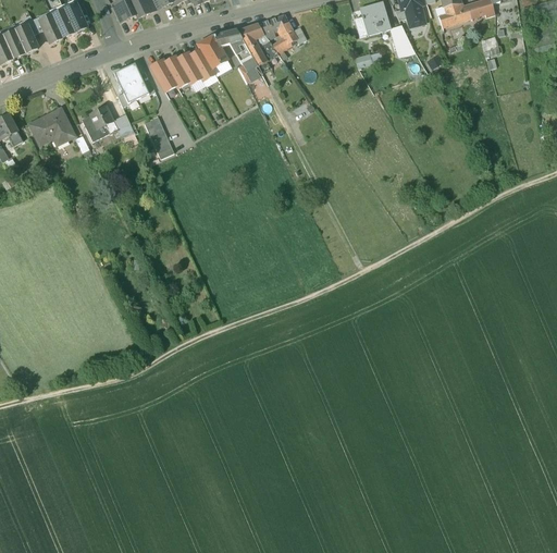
[(69,0),(62,3),(64,9),(76,4),(74,0),(69,0)]
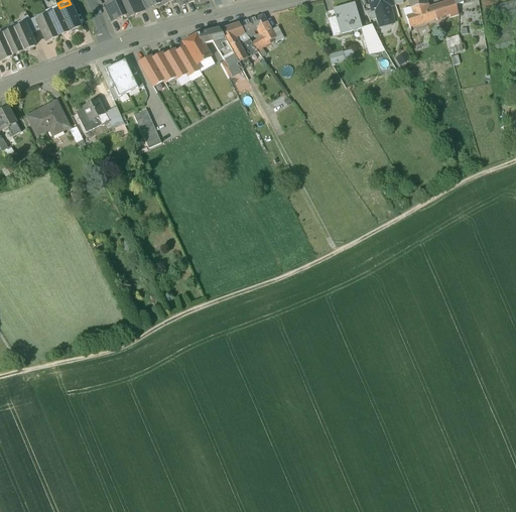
[(80,9),(76,0),(69,0),(71,4),(71,3),(75,12),(80,9)]
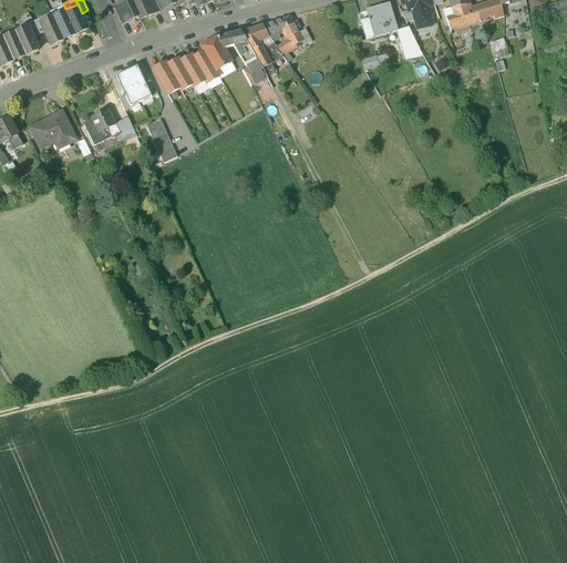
[(126,17),(119,0),(113,2),(121,20),(126,17)]
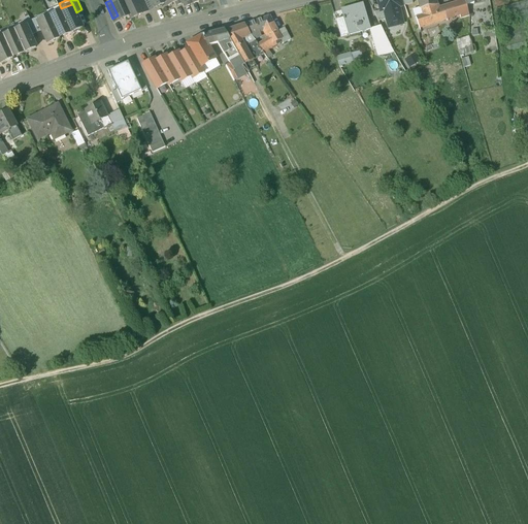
[(130,11),(124,0),(110,0),(118,15),(119,17),(129,12),(130,11)]
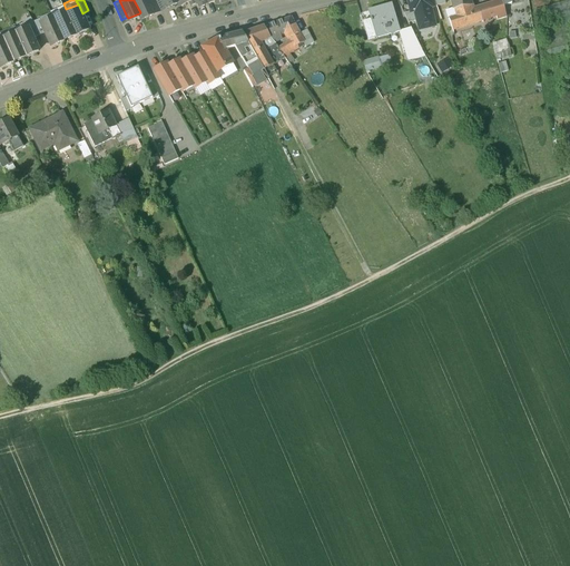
[(134,0),(140,12),(139,13),(141,17),(154,10),(153,9),(148,0),(134,0)]
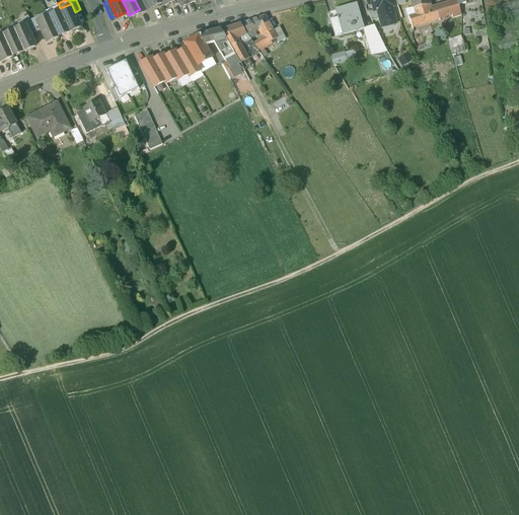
[(135,0),(139,8),(145,6),(142,0),(135,0)]
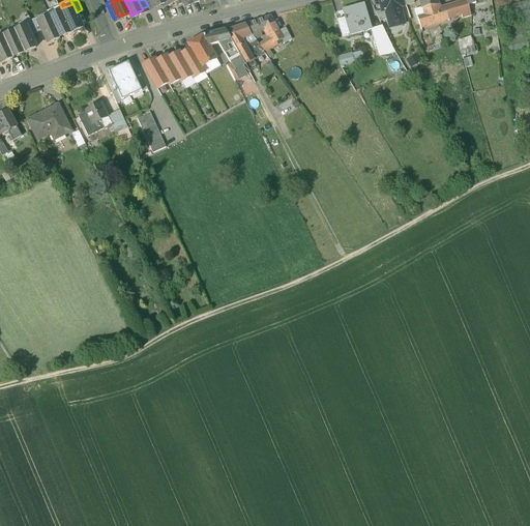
[(363,0),(342,6),(344,13),(344,15),(336,17),(342,33),(350,31),(350,32),(371,26),(363,0)]
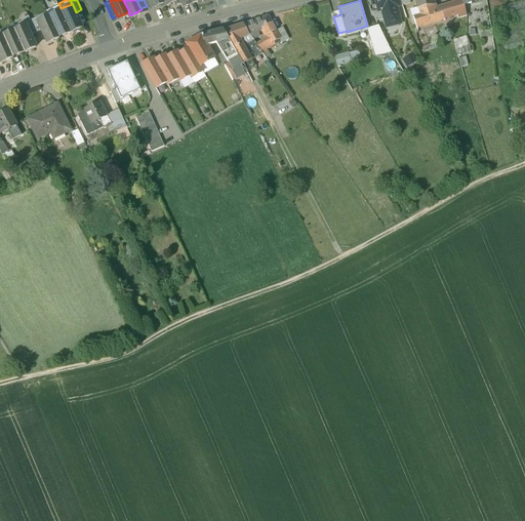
[(375,0),(377,7),(381,6),(384,15),(385,17),(399,14),(396,4),(400,3),(399,0),(375,0)]
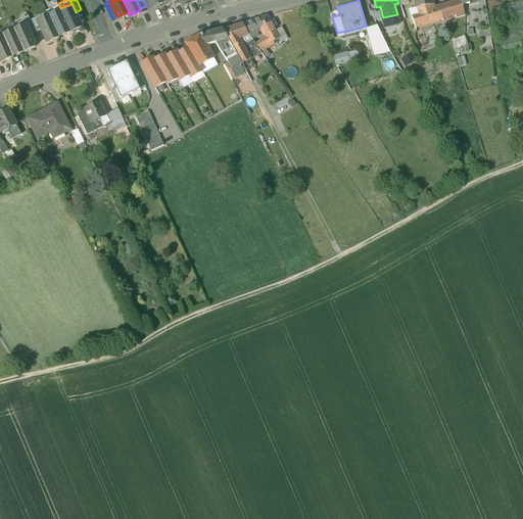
[(453,0),(438,5),(432,6),(430,2),(416,6),(416,5),(409,6),(415,24),(441,15),(455,11),(463,8),(462,2),(461,0),(453,0)]
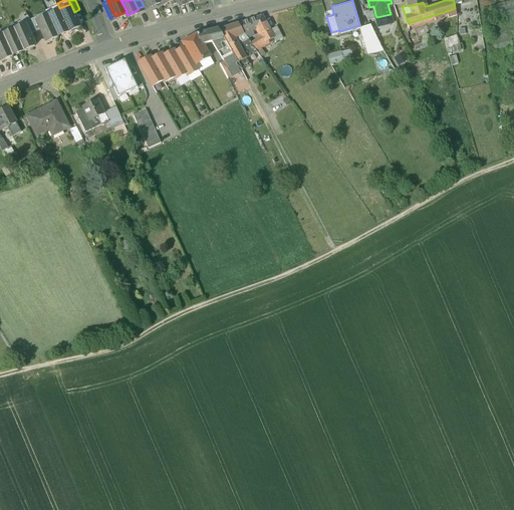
[(495,44),(513,41),(513,0),(512,0),(513,3),(493,6),(495,13),(501,11),(502,16),(497,16),(498,21),(491,22),(495,44)]
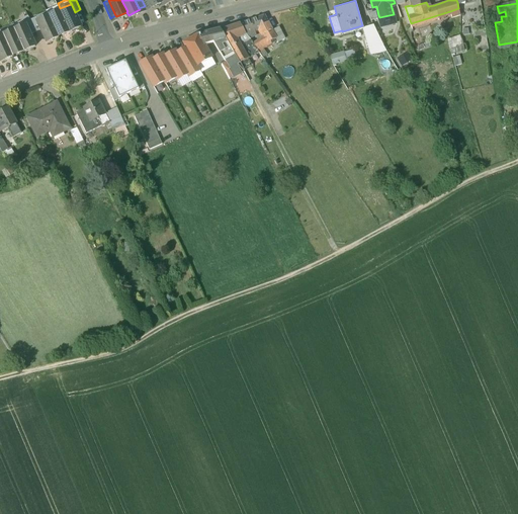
[(75,12),(71,3),(71,4),(60,8),(60,9),(69,28),(68,28),(69,29),(80,24),(75,12)]
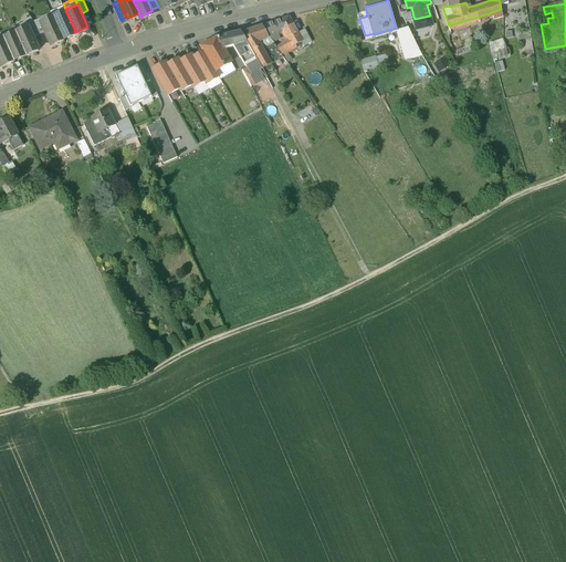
[(413,17),(411,7),(407,8),(400,10),(406,19),(413,17)]
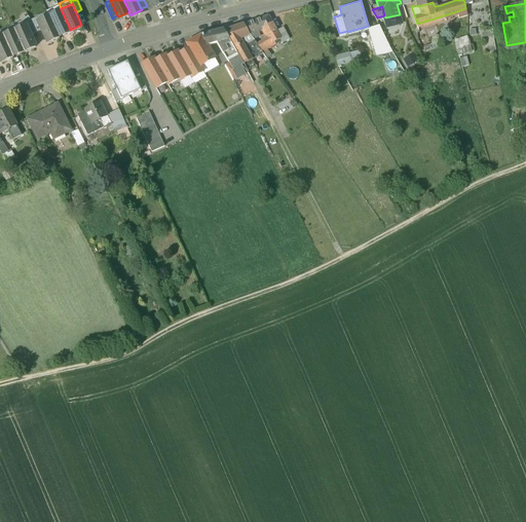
[(70,29),(61,9),(61,8),(48,13),(48,14),(49,14),(59,34),(69,29),(70,29)]
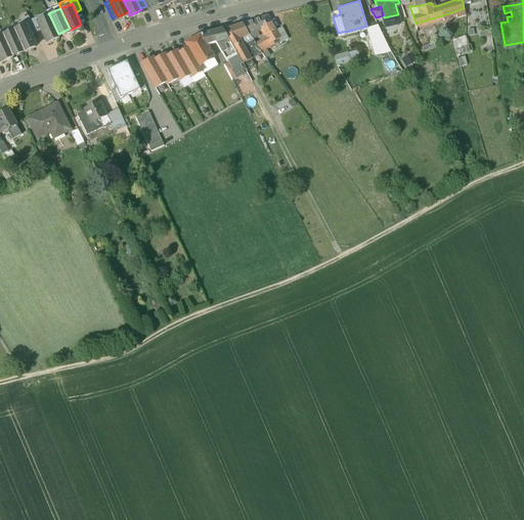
[(30,17),(28,12),(22,15),(25,24),(26,23),(30,32),(35,30),(30,17)]
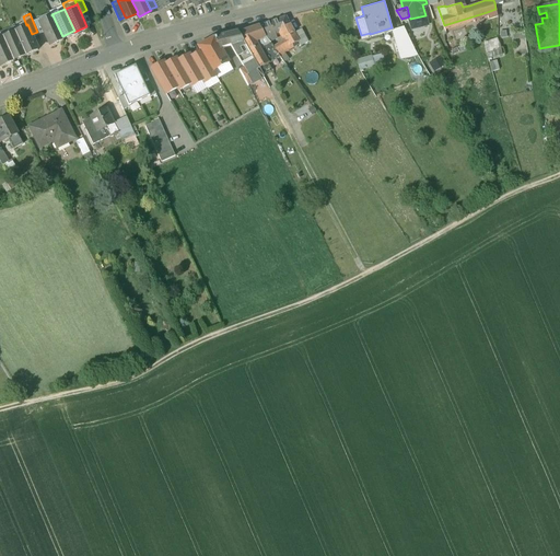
[(284,13),(259,22),(265,33),(268,38),(273,36),(271,30),(280,26),(284,34),(293,30),(284,13)]
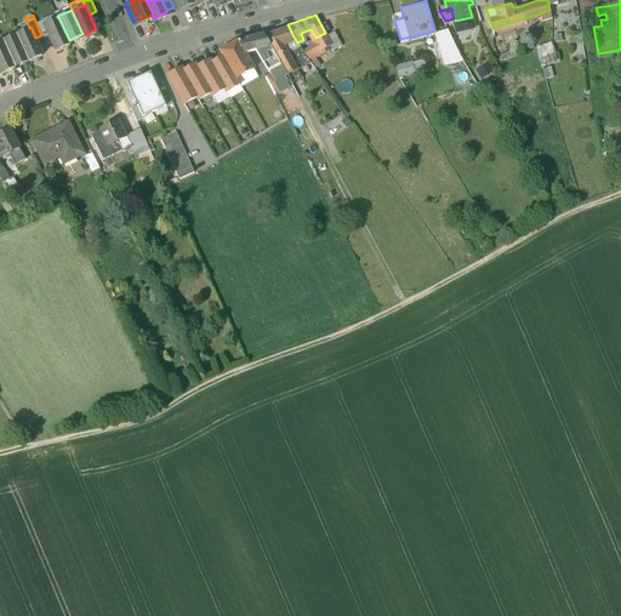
[(43,17),(35,21),(41,35),(49,32),(44,23),(45,23),(43,17)]
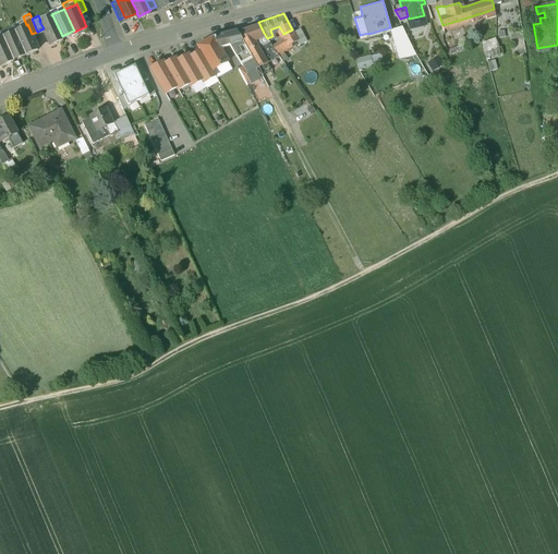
[(62,36),(52,15),(51,15),(40,21),(39,21),(44,28),(50,43),(62,37),(62,36)]
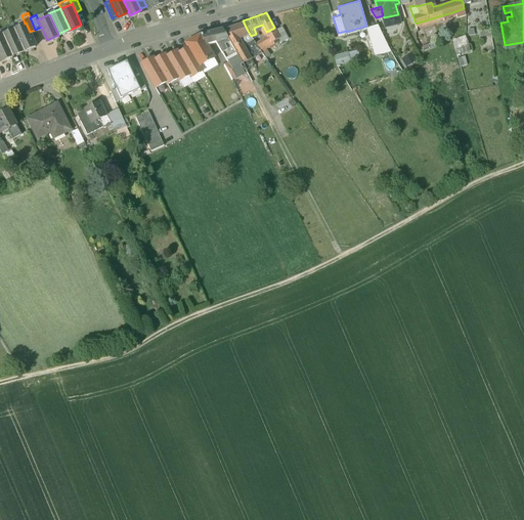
[(243,20),(223,28),(229,39),(236,51),(245,46),(243,43),(238,36),(248,31),(243,20)]
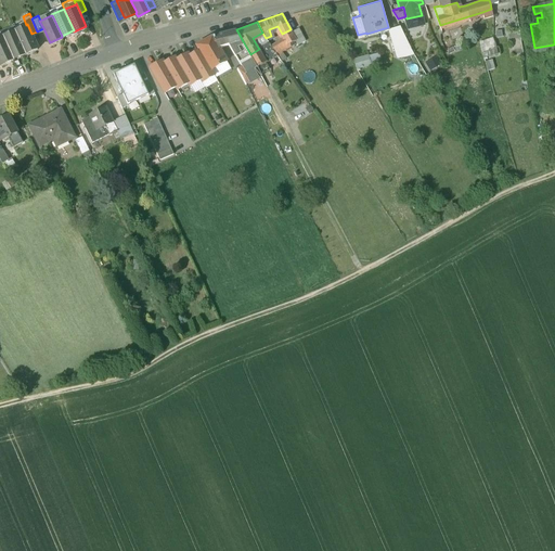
[(31,34),(27,24),(26,25),(15,29),(15,30),(24,51),(24,52),(37,47),(31,34)]
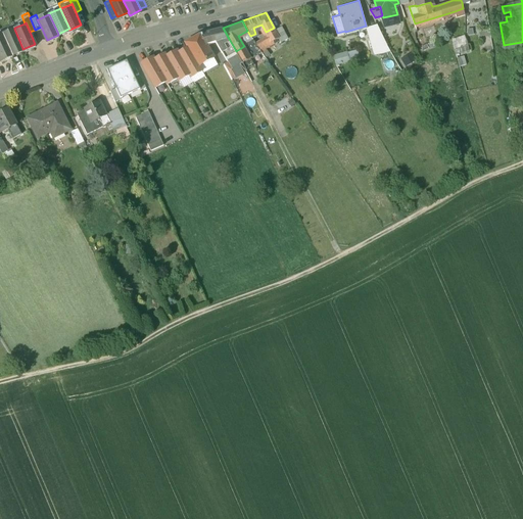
[(366,26),(371,42),(384,39),(377,22),(366,26)]
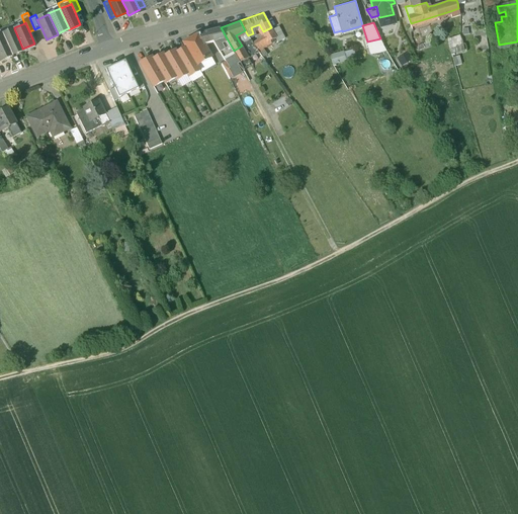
[(278,23),(271,27),(275,35),(277,39),(285,35),(278,23)]
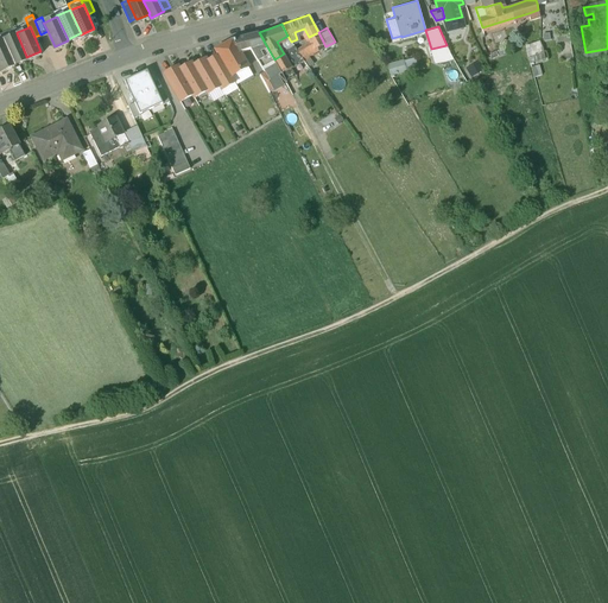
[(259,32),(258,31),(232,37),(239,50),(249,46),(258,58),(264,55),(259,48),(266,45),(259,32)]
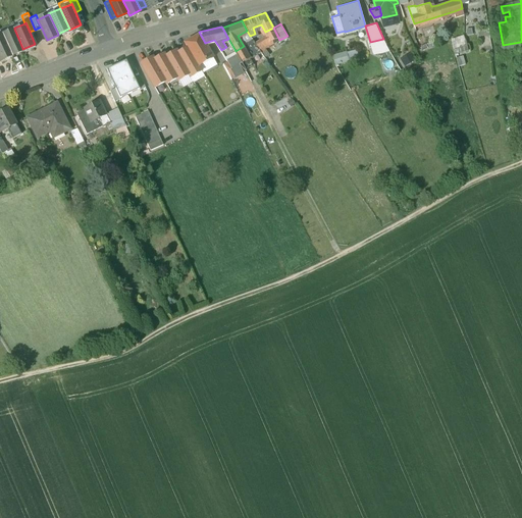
[(22,48),(14,29),(14,28),(2,33),(2,34),(3,34),(11,53),(12,53),(22,48)]
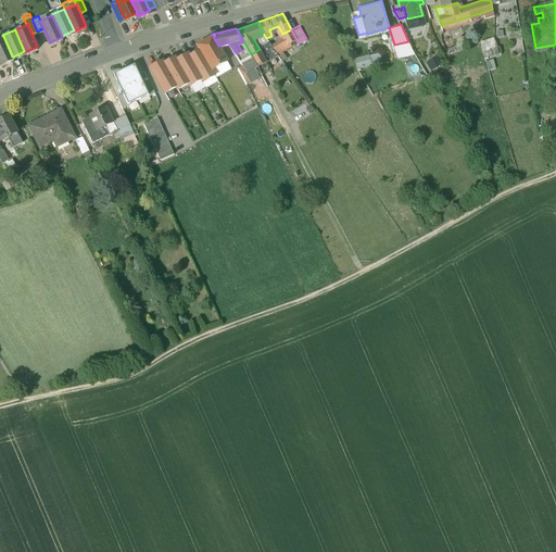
[(291,29),(282,34),(283,36),(288,45),(294,41),(293,39),(295,38),(291,29)]
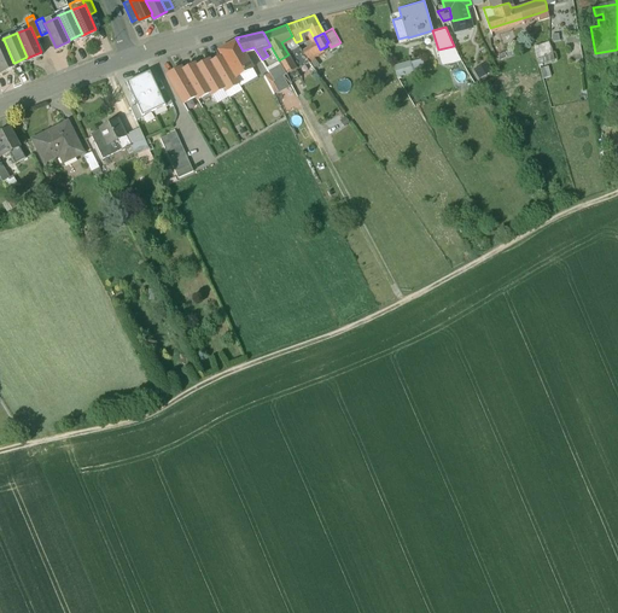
[(235,38),(220,47),(223,53),(235,75),(252,65),(243,51),(235,38)]
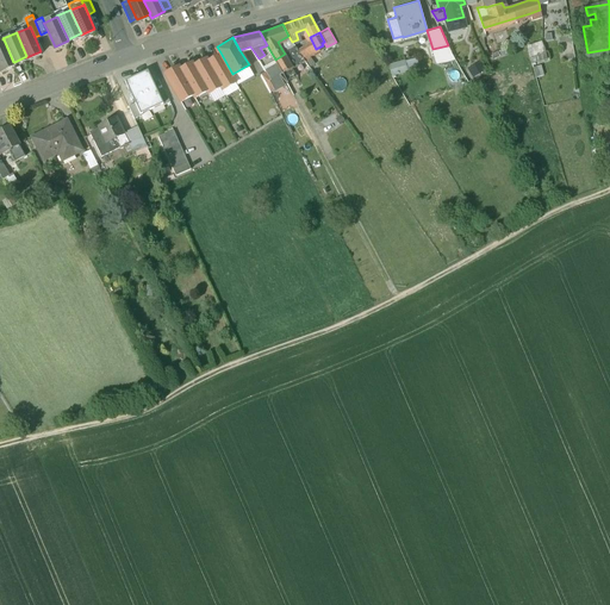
[(545,49),(541,38),(527,43),(529,54),(530,54),(545,49)]
